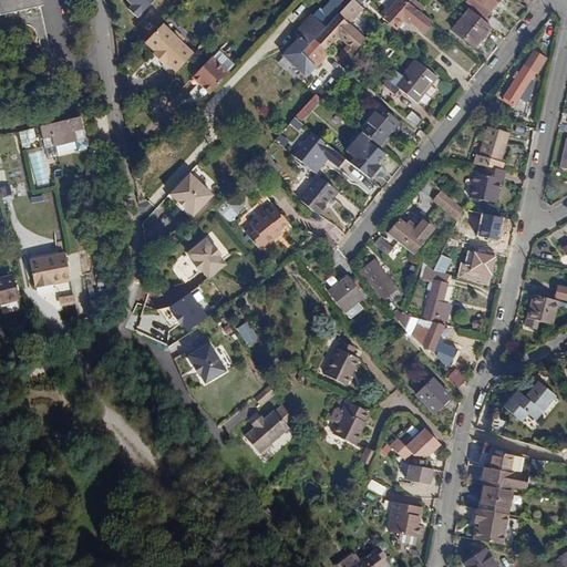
[(37,4),(40,4),(39,0),(0,0),(0,1),(2,13),(19,10),(28,49),(32,64),(35,71),(41,78),(50,85),(60,92),(72,96),(76,78),(68,75),(61,70),(54,63),(50,57),(48,48),(37,4)]
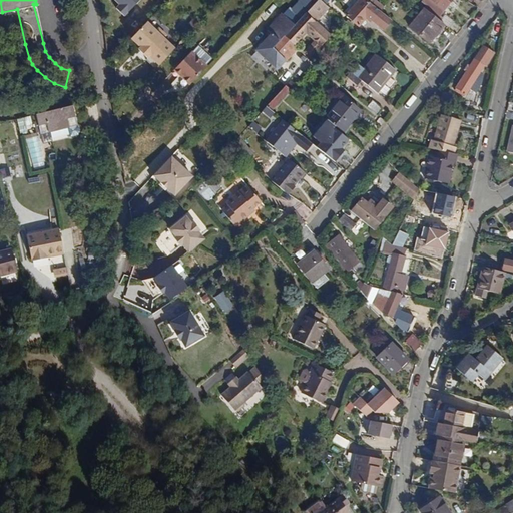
[(115,0),(121,5),(117,8),(125,17),(142,0),(115,0)]
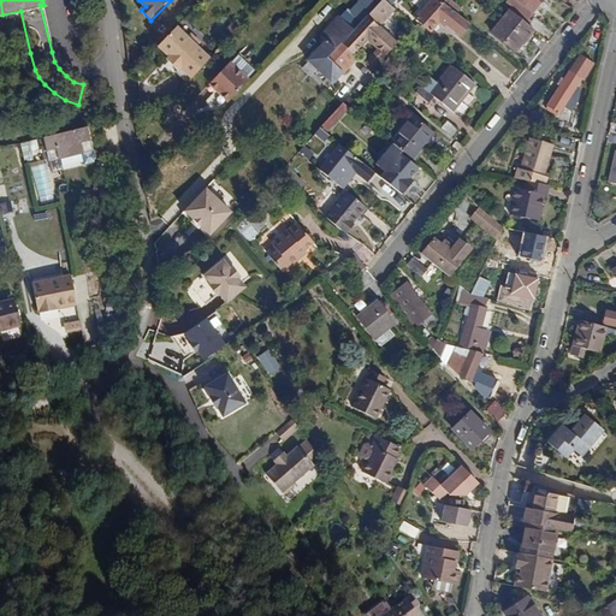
[(342,40),(329,55),(343,69),(357,54),(353,51),(368,36),(386,53),(397,40),(379,23),(396,6),(392,3),(389,0),(379,0),(360,22),(342,40)]
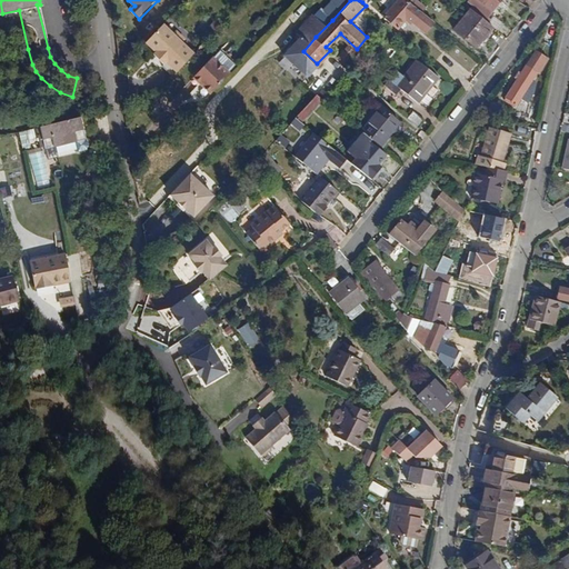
[(396,0),(385,15),(398,26),(407,15),(422,28),(431,17),(416,5),(415,6),(407,0),(396,0)]
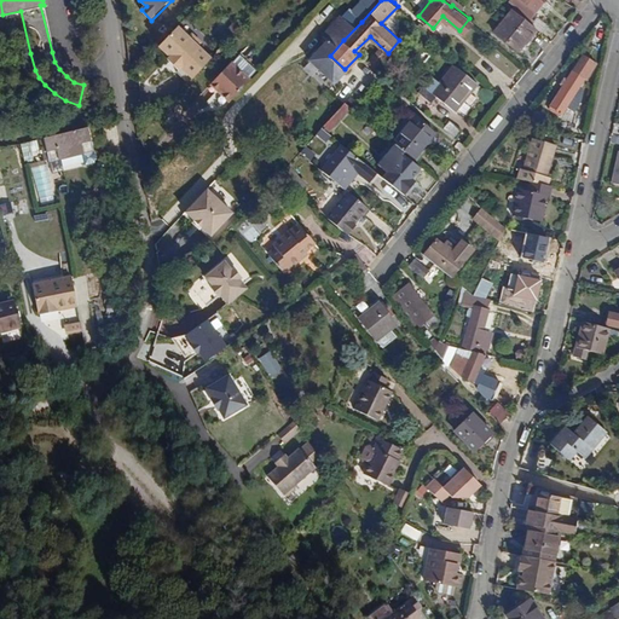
[(525,40),(536,27),(530,22),(513,7),(495,29),(519,50),(526,41),(525,40)]
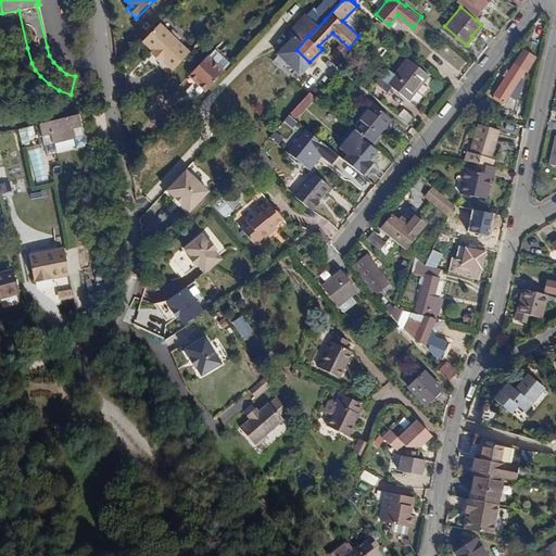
[(297,50),(308,36),(325,20),(313,8),(290,32),(294,35),(279,52),(287,60),(297,50)]
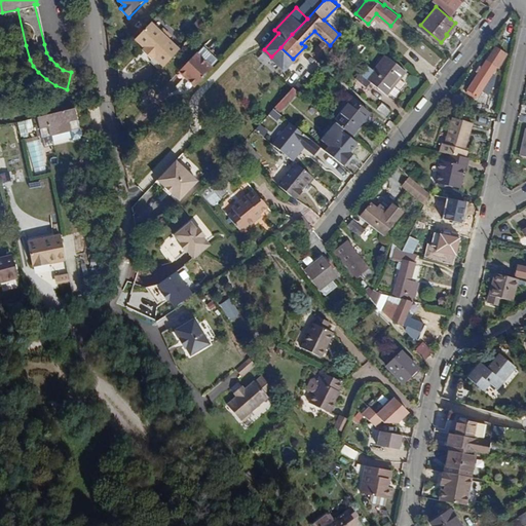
[(458,25),(463,19),(455,11),(450,19),(455,23),(458,25)]
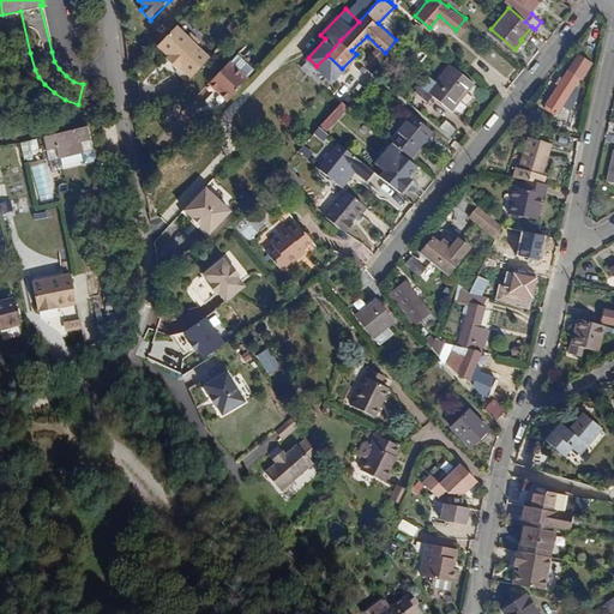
[(456,30),(458,32),(468,20),(465,18),(456,30)]
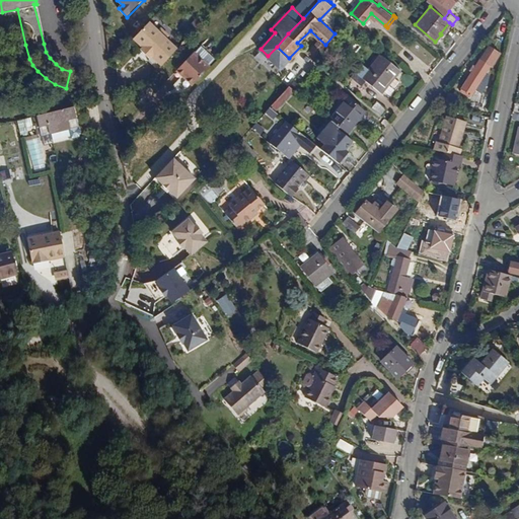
[(150,19),(134,35),(144,44),(142,47),(144,49),(146,47),(150,51),(148,53),(151,55),(153,53),(163,62),(178,45),(167,34),(169,31),(162,25),(159,27),(150,19)]
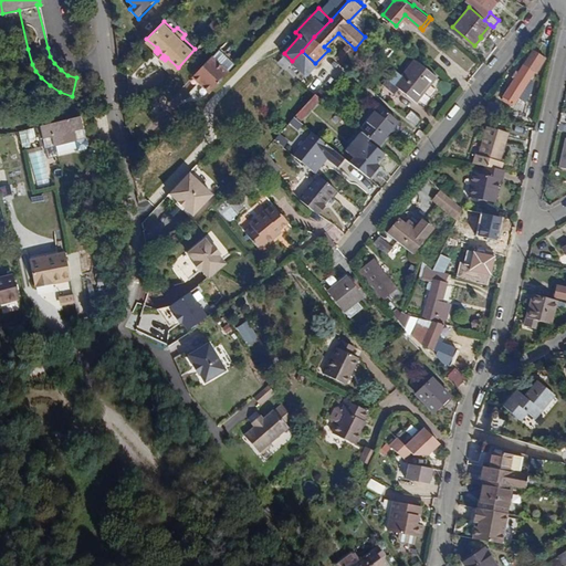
[(346,44),(336,54),(336,58),(342,63),(353,51),(346,44)]
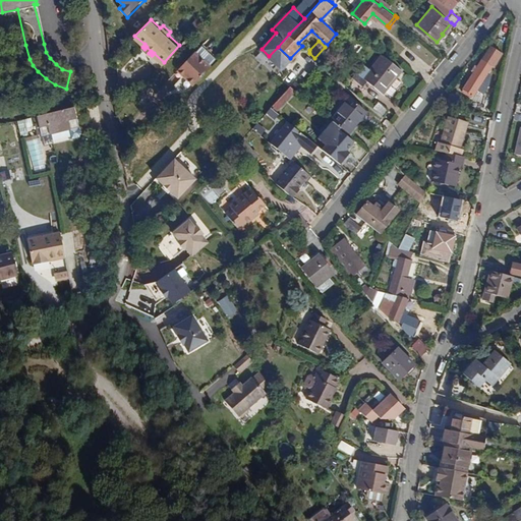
[(182,74),(192,84),(216,59),(207,51),(209,49),(201,43),(179,67),(184,72),(182,74)]
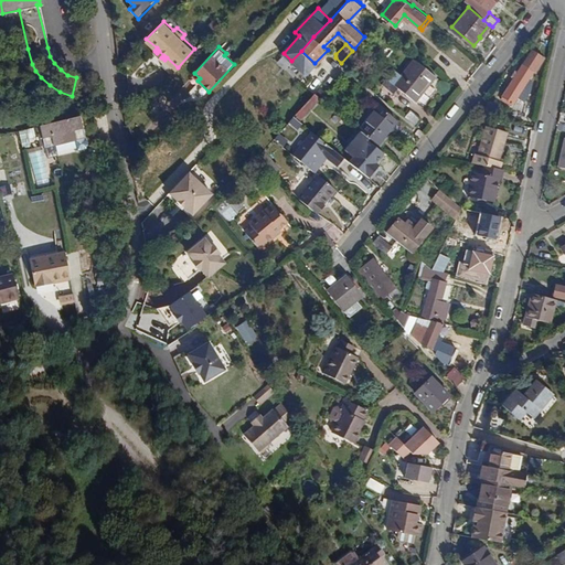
[(526,59),(536,64),(542,56),(533,50),(526,59)]
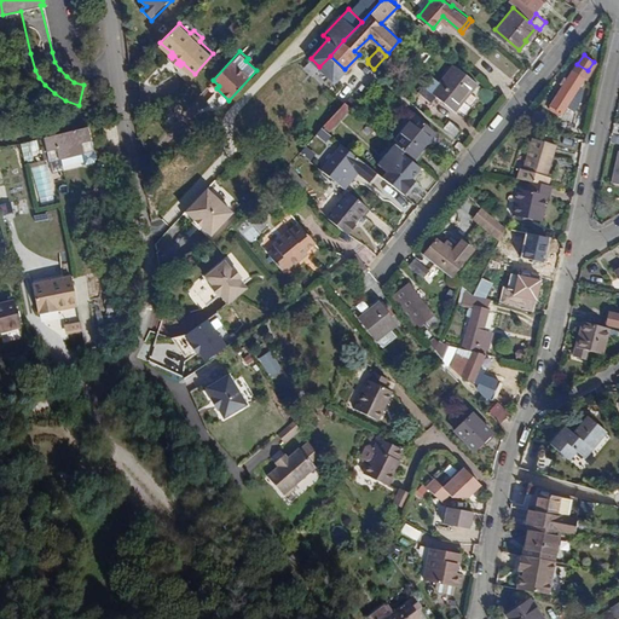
[(330,56),(319,67),(335,81),(345,69),(330,56)]
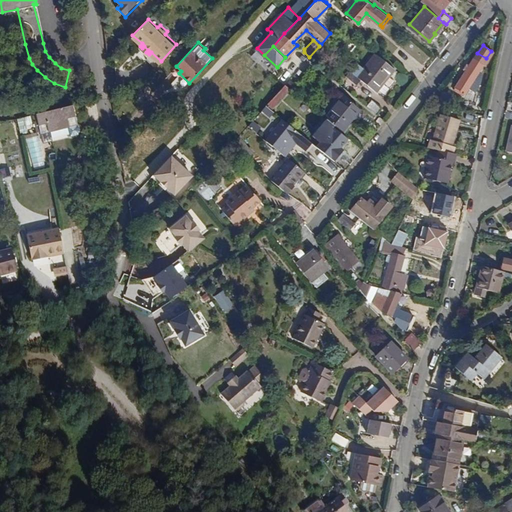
[(361,78),(377,91),(395,68),(375,52),(357,75),(361,78)]
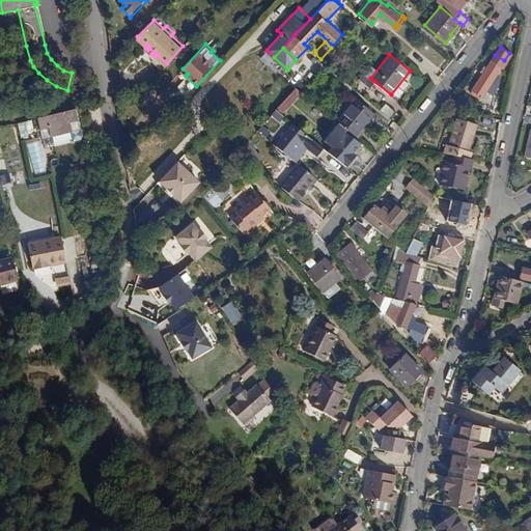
[(472,89),(482,95),(502,65),(492,59),(472,89)]
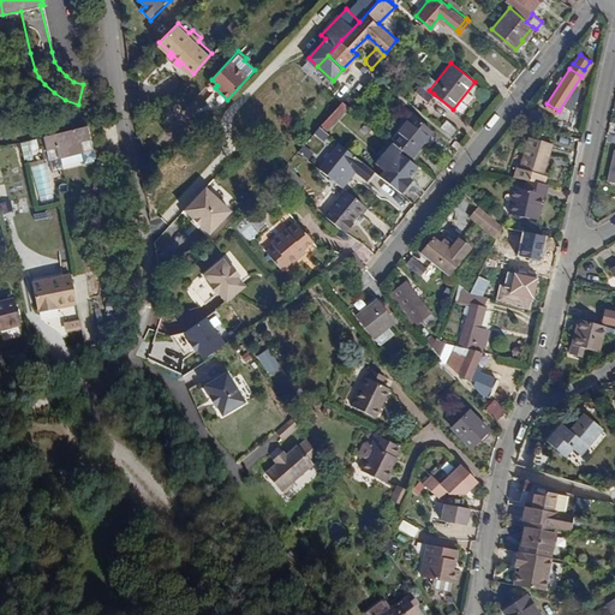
[(416,90),(429,101),(434,94),(429,90),(421,83),(416,90)]
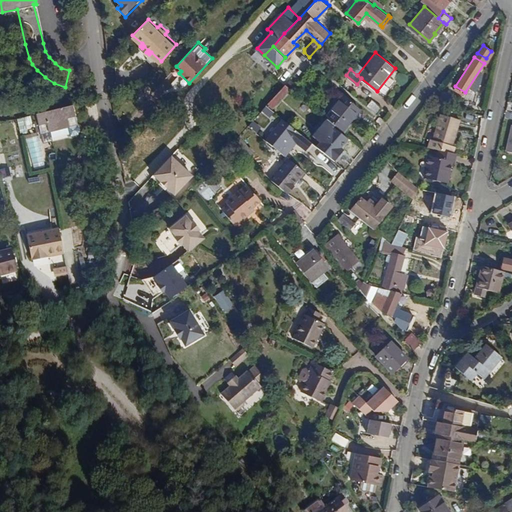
[(294,87),(299,91),(303,86),(298,82),(294,87)]
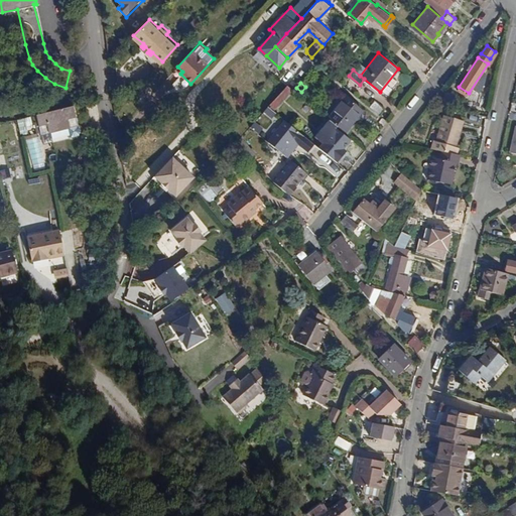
[(268,105),(273,109),(293,88),(287,84),(268,105)]
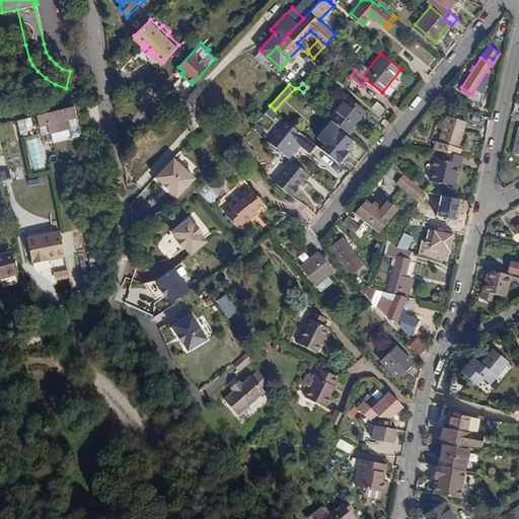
[(457,106),(461,100),(450,90),(445,97),(454,103),(457,106)]
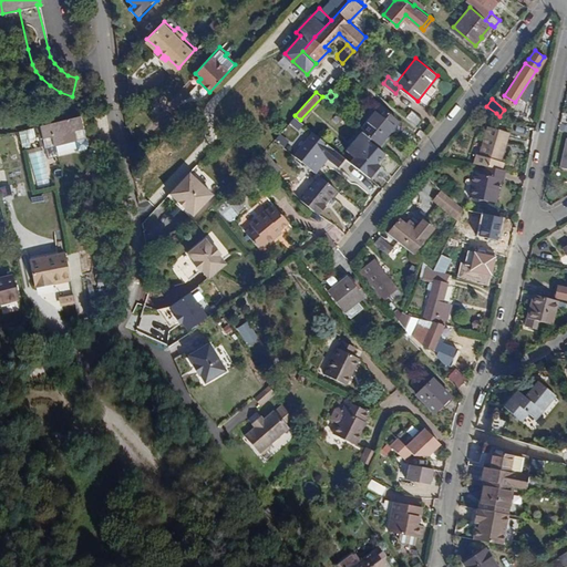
[(372,137),(380,144),(400,120),(380,104),(361,129),(362,130),(372,137)]
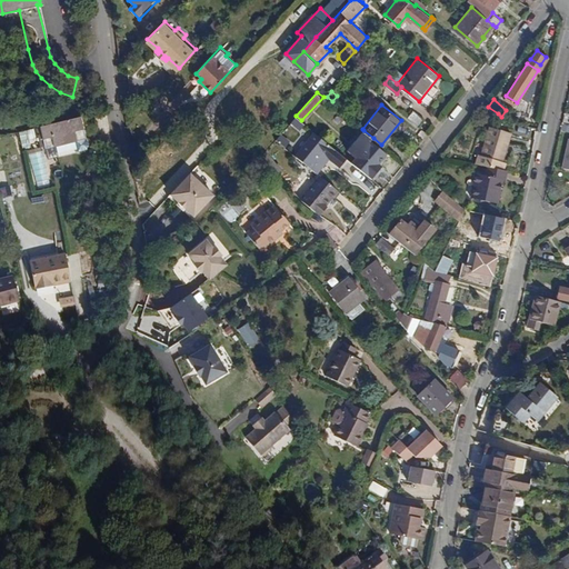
[(495,118),(498,113),(488,107),(486,106),(483,109),(495,118)]
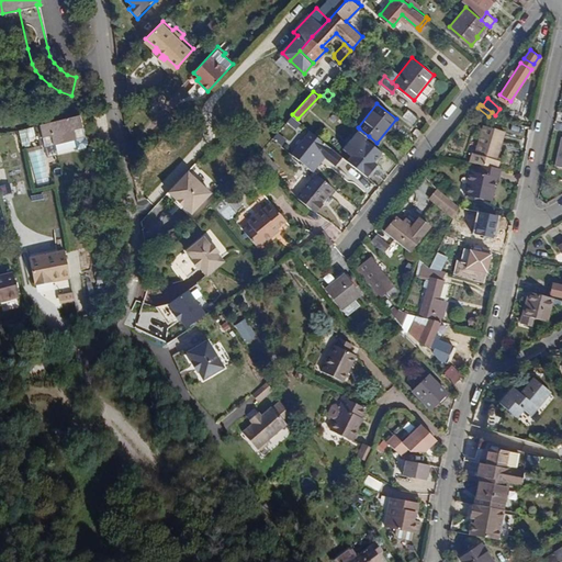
[(414,124),(419,117),(408,109),(403,115),(414,124)]
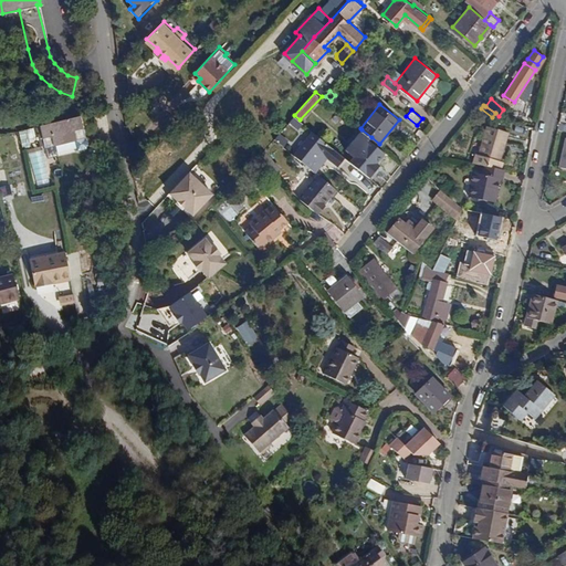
[(299,127),(303,122),(300,119),(294,115),(290,121),(299,127)]
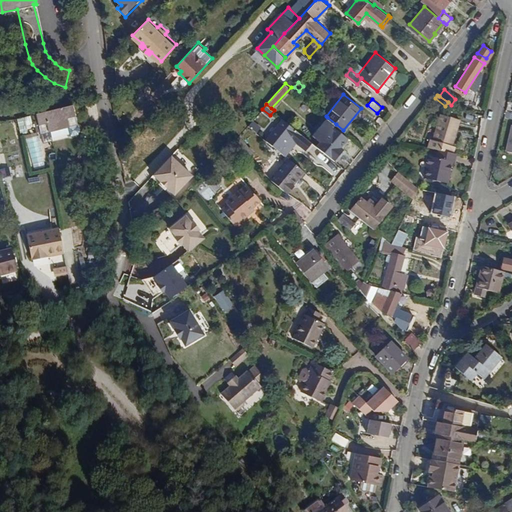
[(43,134),(76,127),(72,107),(35,116),(39,135),(43,134)]
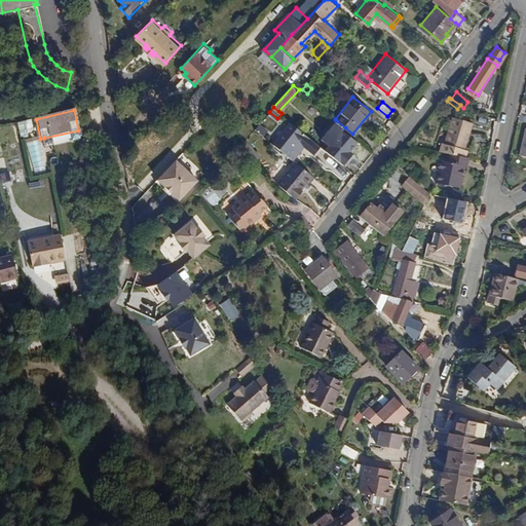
[(445,144),(464,149),(473,121),(454,116),(445,144)]
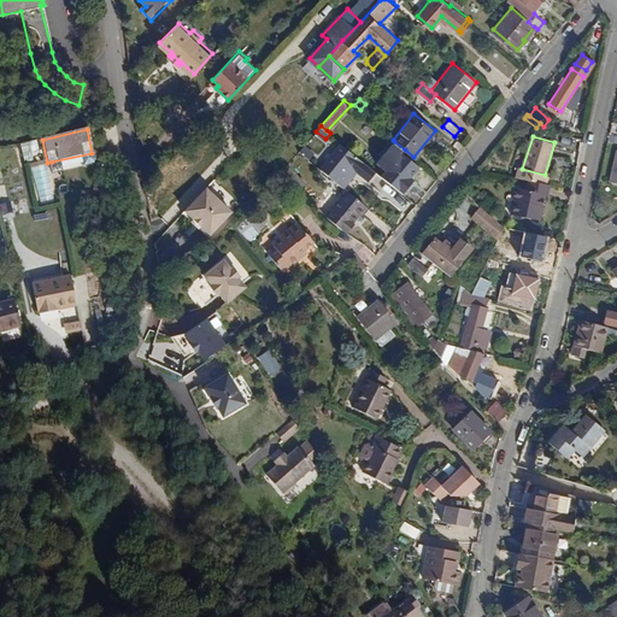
[(413,183),(409,180),(419,165),(403,152),(405,150),(394,141),(377,160),(386,169),(382,175),(405,194),(413,183)]
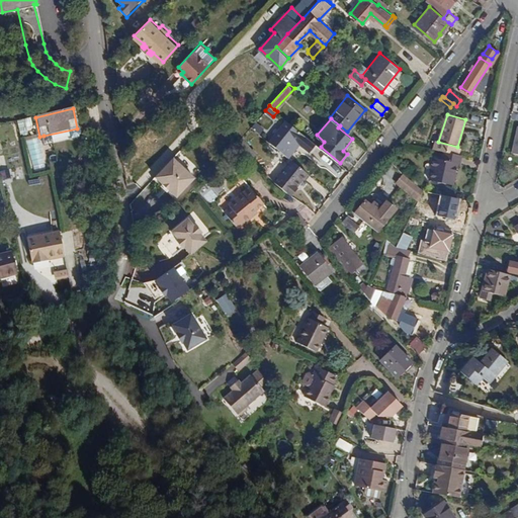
[(274,145),(288,156),(306,135),(287,119),(273,138),(277,141),(274,145)]
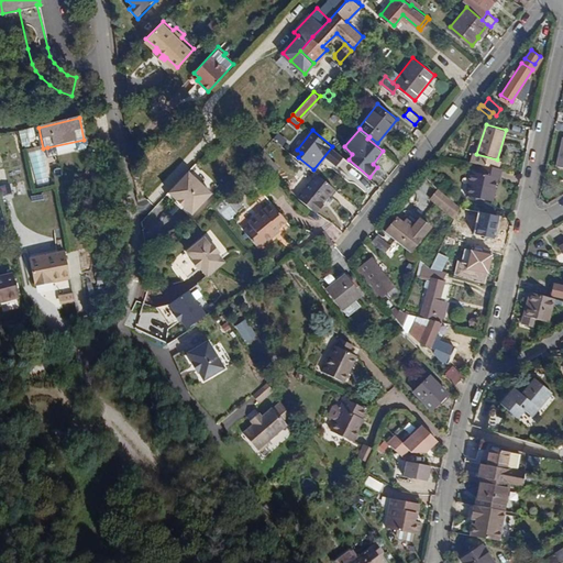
[(47,147),(48,158),(86,151),(84,140),(47,147)]
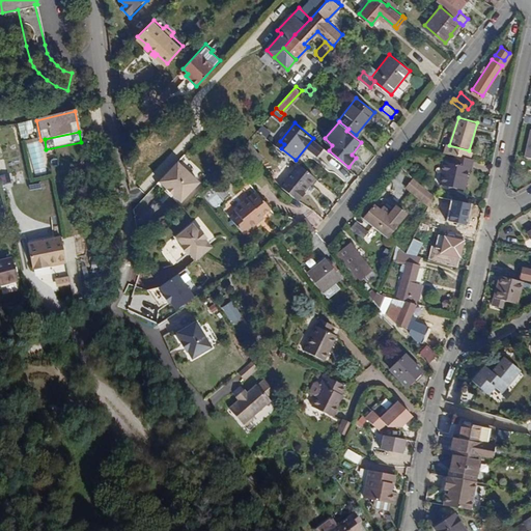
[(33,175),(48,172),(43,141),(28,143),(33,175)]
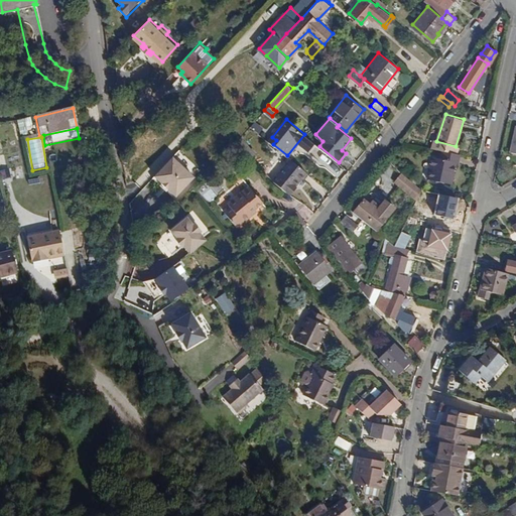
[(457,161),(459,162),(461,154),(442,150),(440,158),(457,161)]
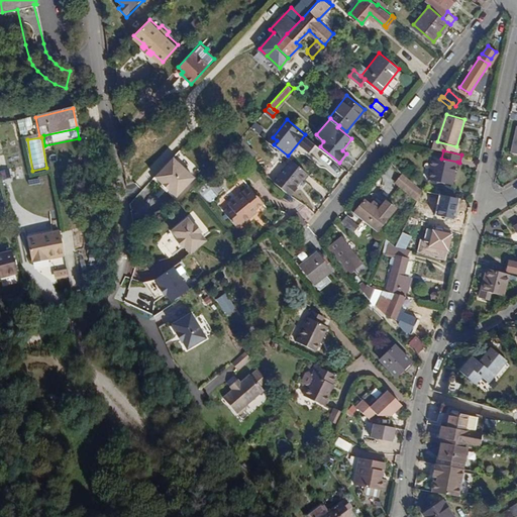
[(173,153),(153,175),(168,189),(171,187),(178,194),(196,175),(173,153)]
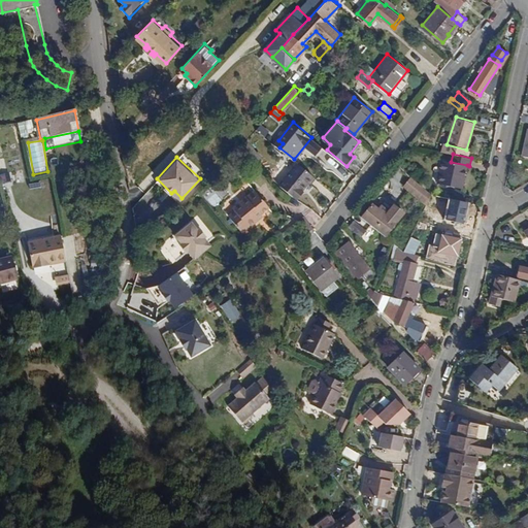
[(437,182),(462,187),(467,165),(451,162),(441,160),(437,182)]
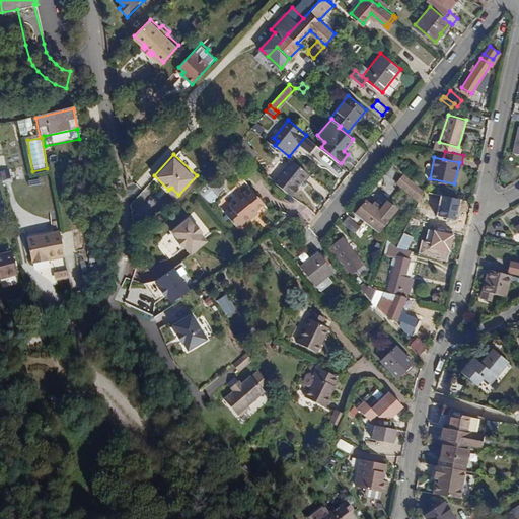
[(292,194),(296,188),(308,172),(292,158),(274,179),(292,194)]
